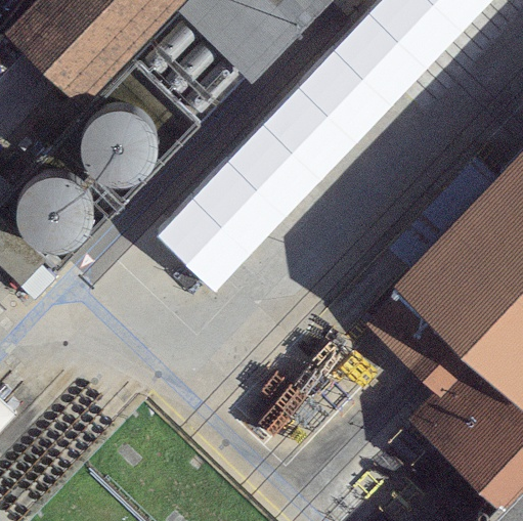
[(39,0),(4,36),(80,112),(178,11),(188,0),(39,0)]
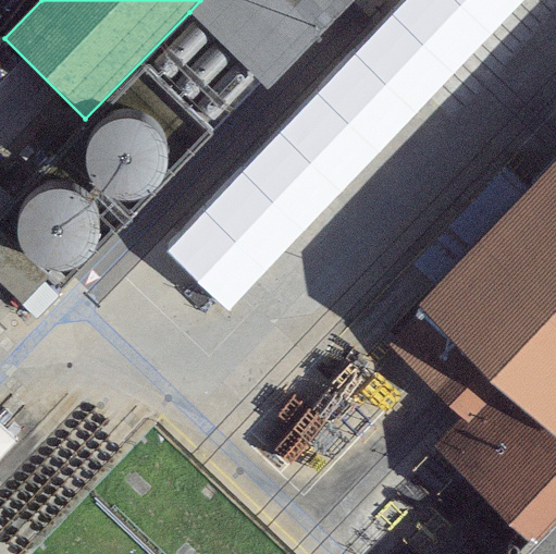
[(200,0),(189,12),(269,89),(355,0),(200,0)]
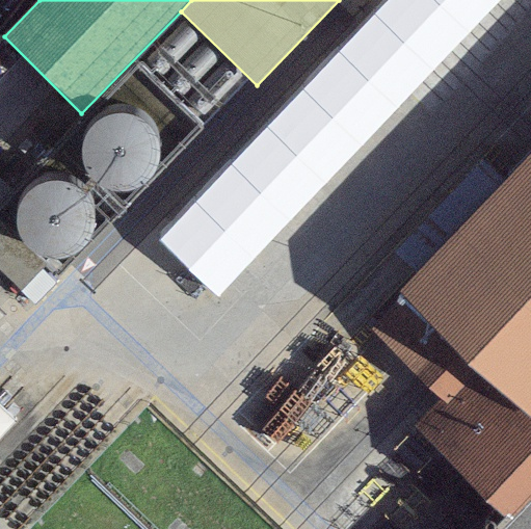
[(253,137),(329,214),(413,131),(336,54),(253,137)]
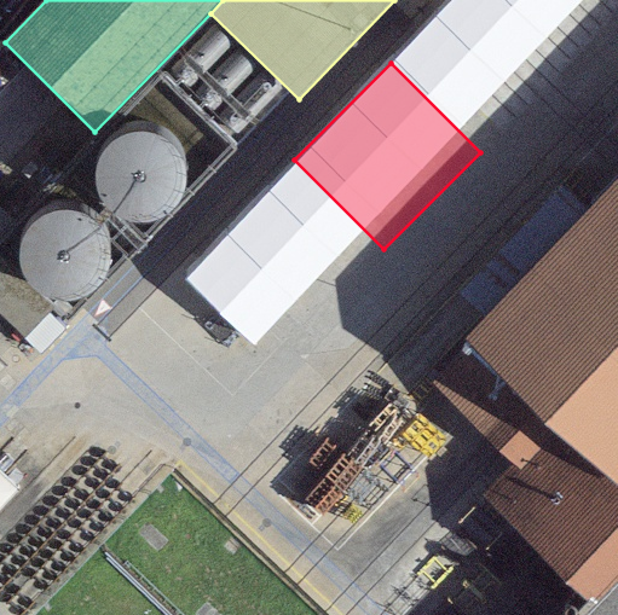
[(0,313),(36,350),(213,174),(145,106),(27,225),(0,197),(0,313)]
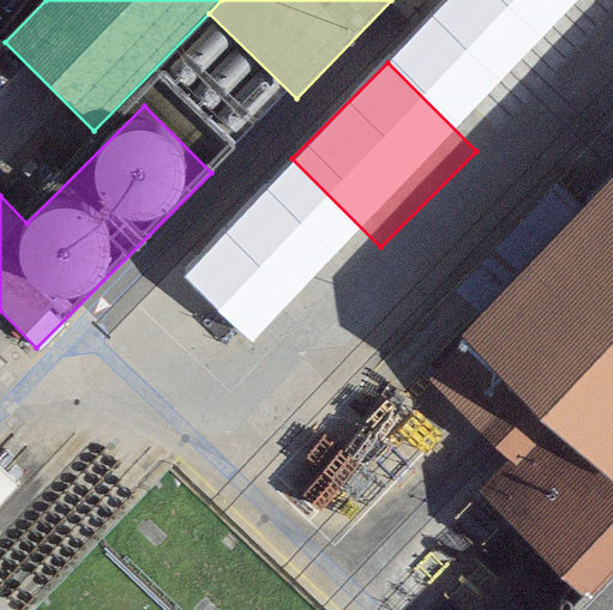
[(612,181),(462,343),(612,485),(612,181)]
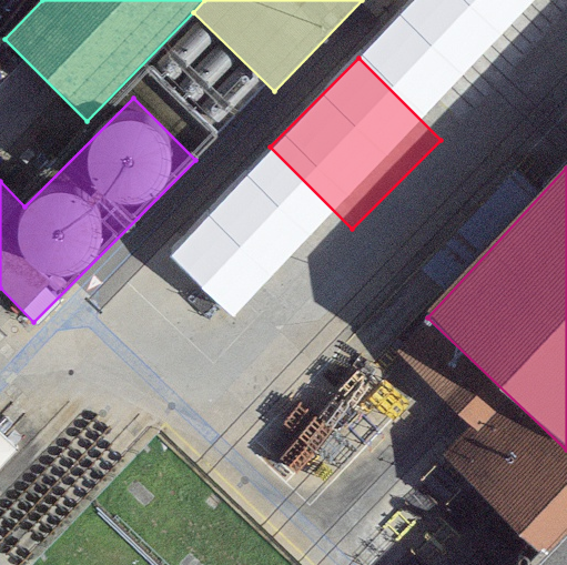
[(566,450),(427,318),(398,349),(474,423),(443,455),(544,553),(532,564),(566,564),(566,450)]
